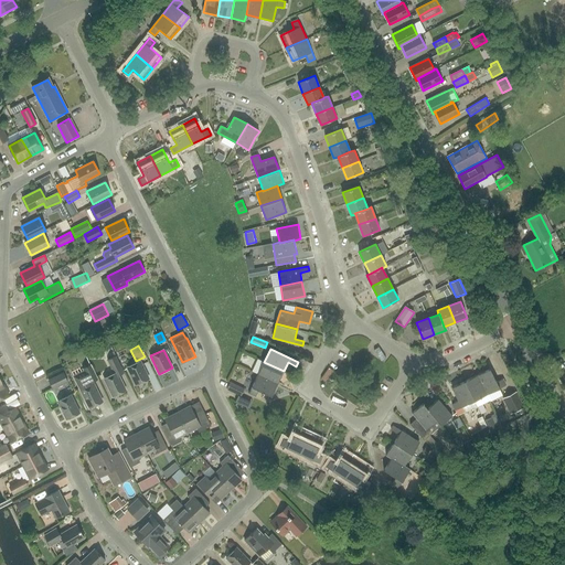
[(113,396),(126,391),(118,375),(124,373),(116,355),(107,360),(114,373),(104,379),(113,396)]
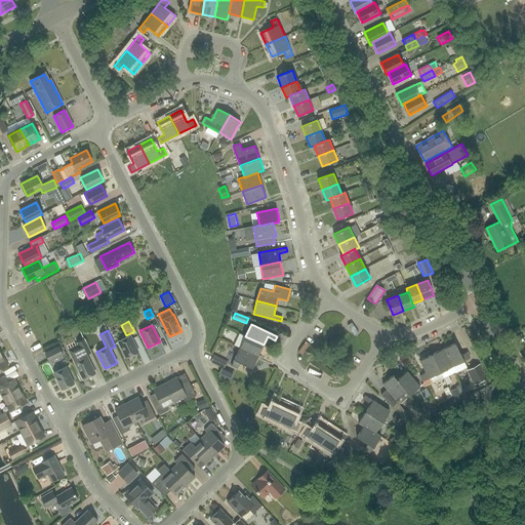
[(126,358),(138,352),(130,335),(118,341),(126,358)]
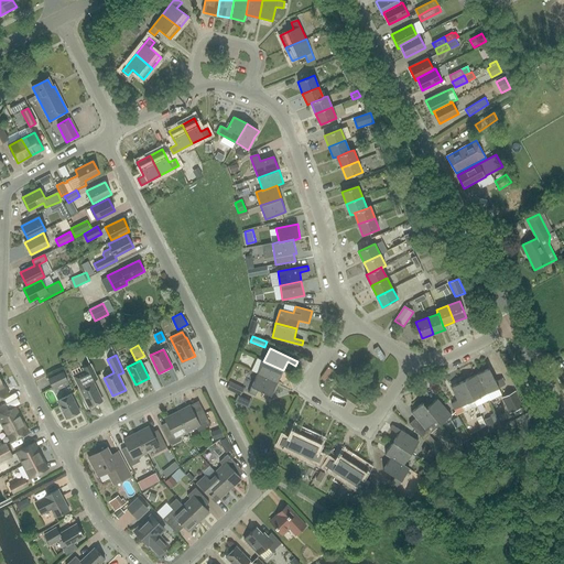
[(278,382),(283,370),(263,361),(258,373),(278,382)]
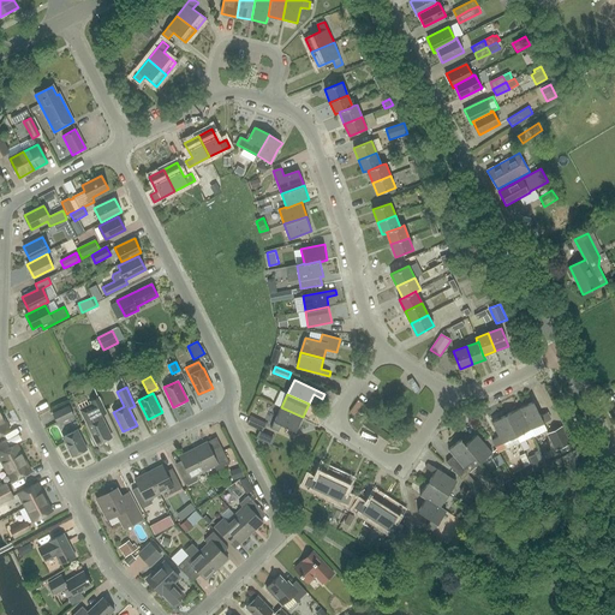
[(79,410),(97,446),(113,437),(102,416),(107,413),(99,396),(89,401),(90,404),(79,410)]
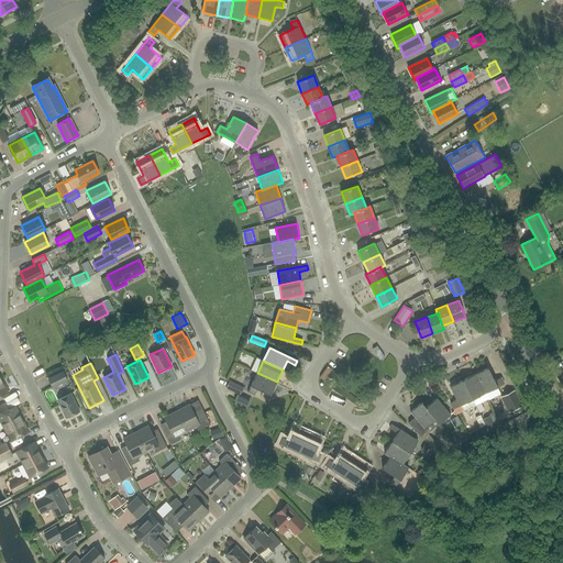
[(492,390),(505,384),(501,377),(495,381),(488,367),(475,374),(488,399),(495,396),(492,390)]
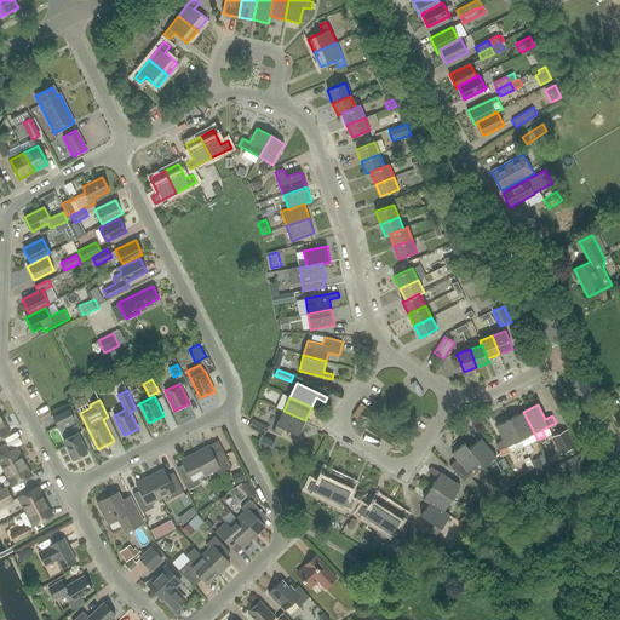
[(58,426),(75,419),(70,409),(53,417),(58,426)]
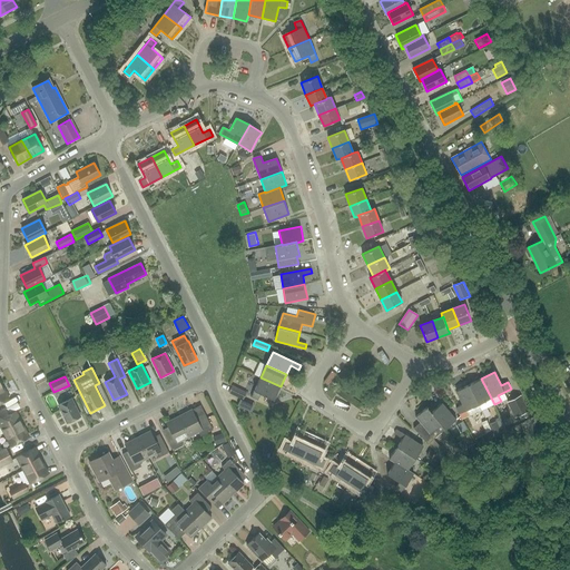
[(274,400),(281,386),(261,377),(252,397),(257,400),(261,394),(274,400)]
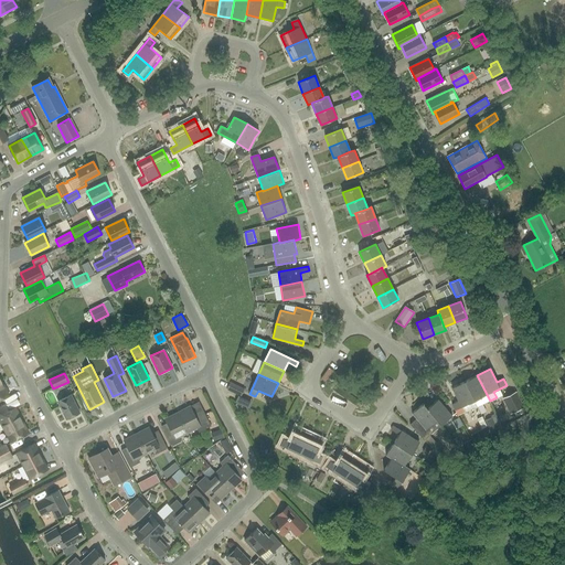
[(477,407),(490,401),(477,375),(465,382),(477,407)]
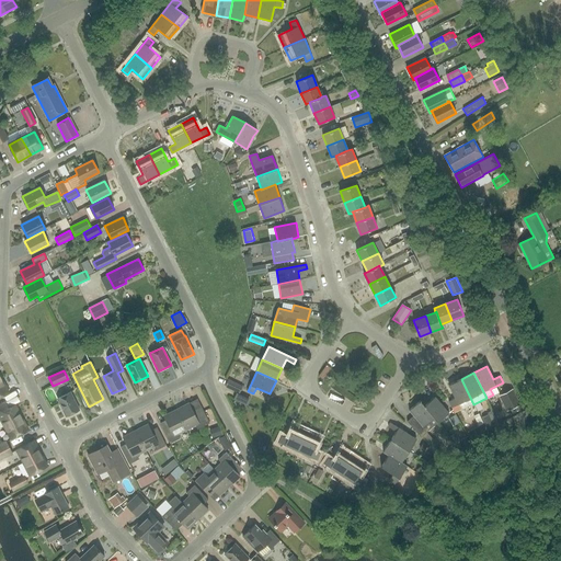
[(239,393),(243,386),(229,379),(226,387),(239,393)]
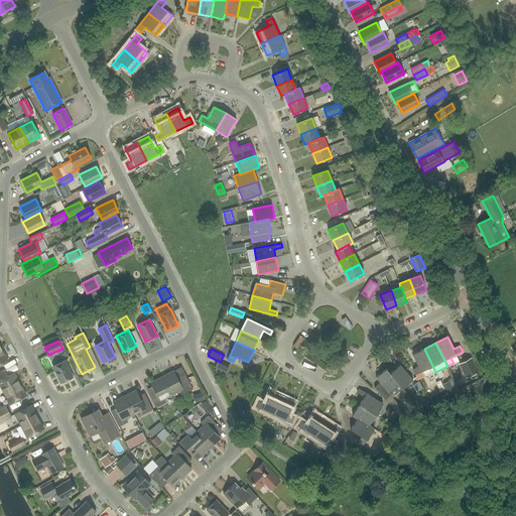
[(423,378),(435,372),(424,349),(413,354),(418,366),(413,369),(423,389),(428,386),(423,378)]
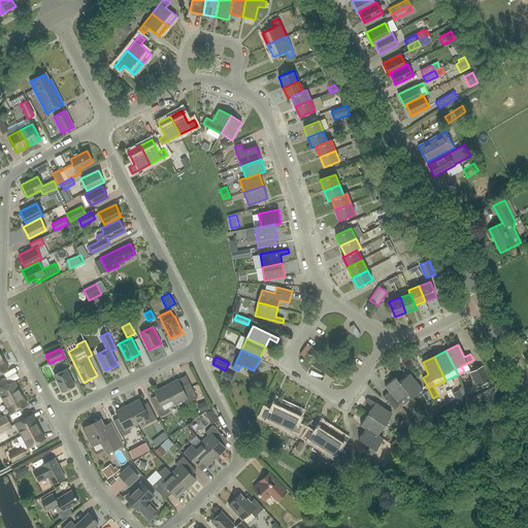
[(490,381),(483,366),(470,372),(477,387),(490,381)]
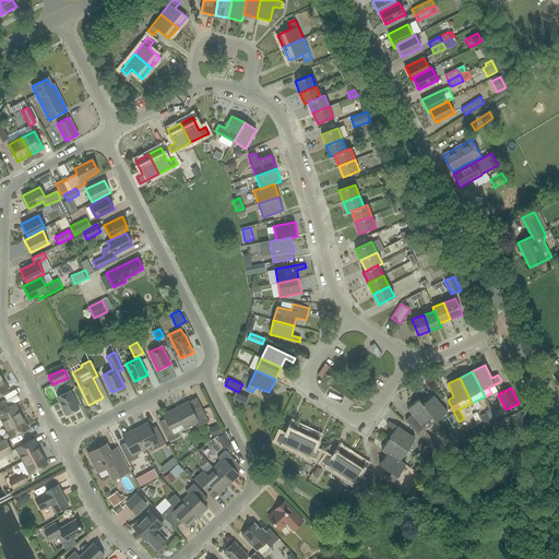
[(66,415),(79,408),(70,391),(57,397),(66,415)]
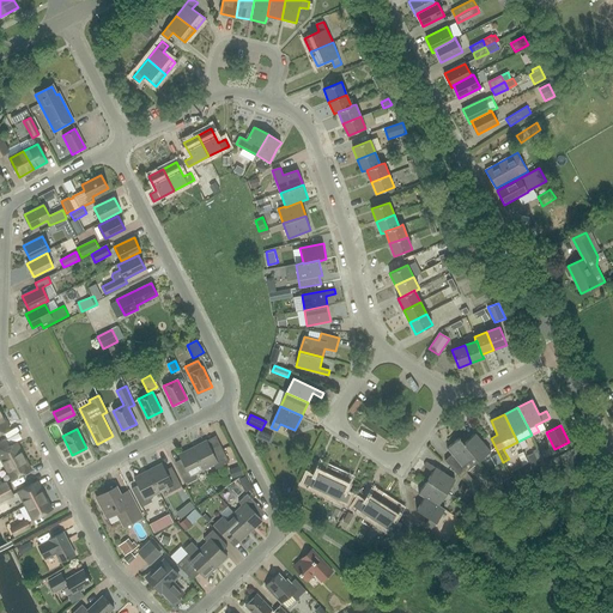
[(479,462),(491,451),(475,434),(463,443),(474,456),(479,462)]
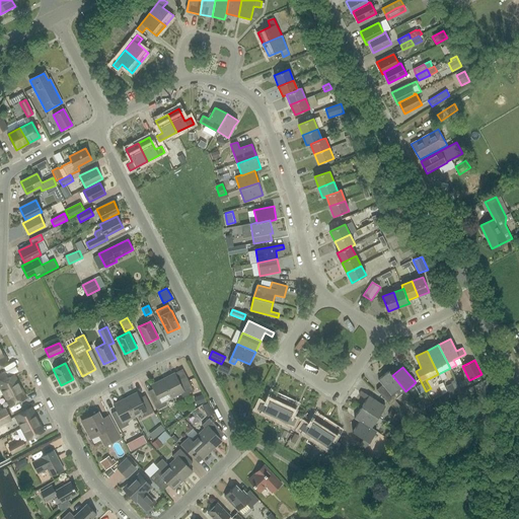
[(392,375),(388,371),(378,379),(383,385),(377,389),(385,399),(390,403),(396,412),(401,408),(395,399),(405,391),(401,386),(392,375)]
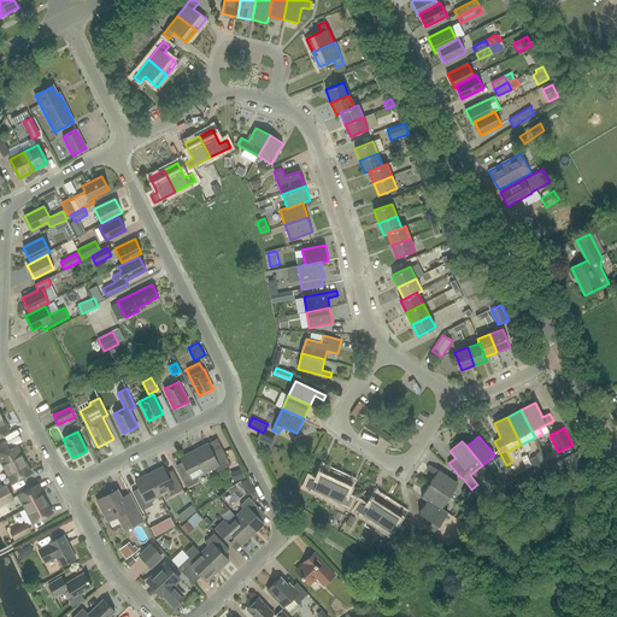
[(5,469),(24,459),(16,445),(10,448),(6,442),(0,445),(0,460),(1,460),(5,469)]
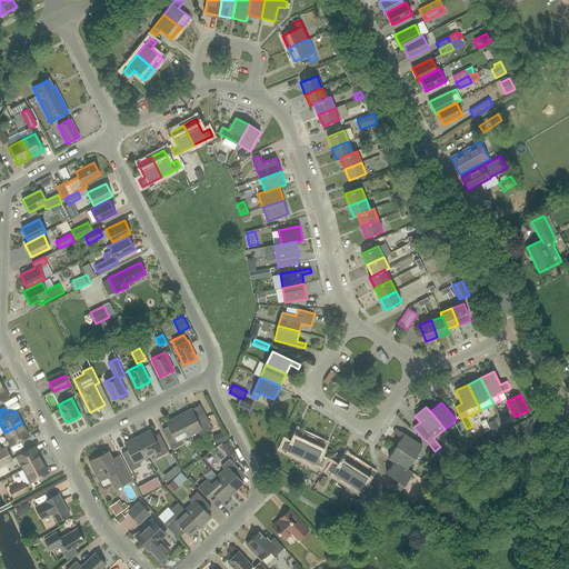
[(179,416),(189,436),(198,431),(200,436),(212,429),(203,411),(195,416),(192,409),(179,416)]
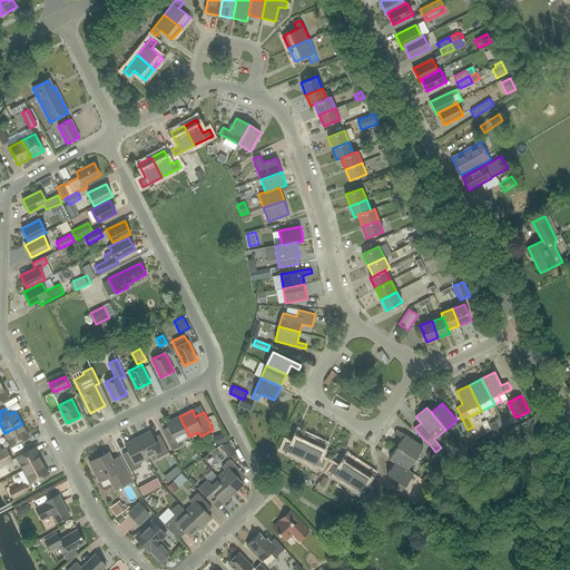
[(180,441),(189,436),(179,416),(166,423),(169,430),(164,432),(173,451),(183,445),(180,441)]
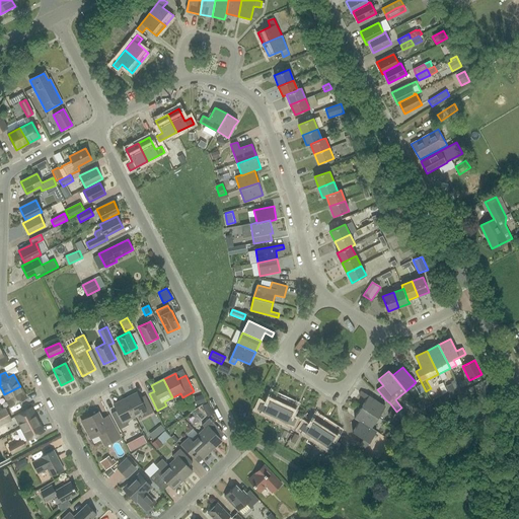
[(457,392),(452,382),(446,385),(451,395),(457,392)]
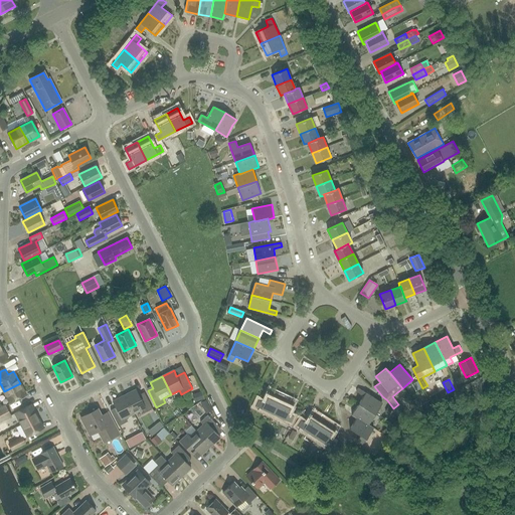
[(444,389),(440,380),(436,382),(440,391),(444,389)]
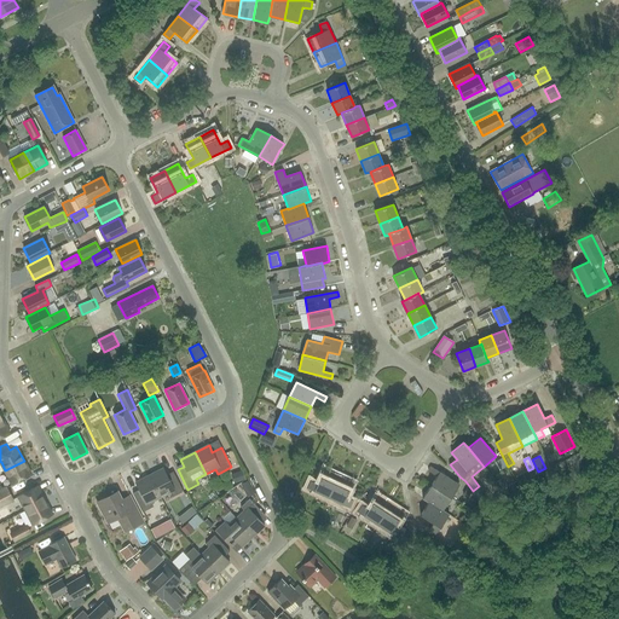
[(13,485),(32,475),(24,461),(5,470),(13,485)]
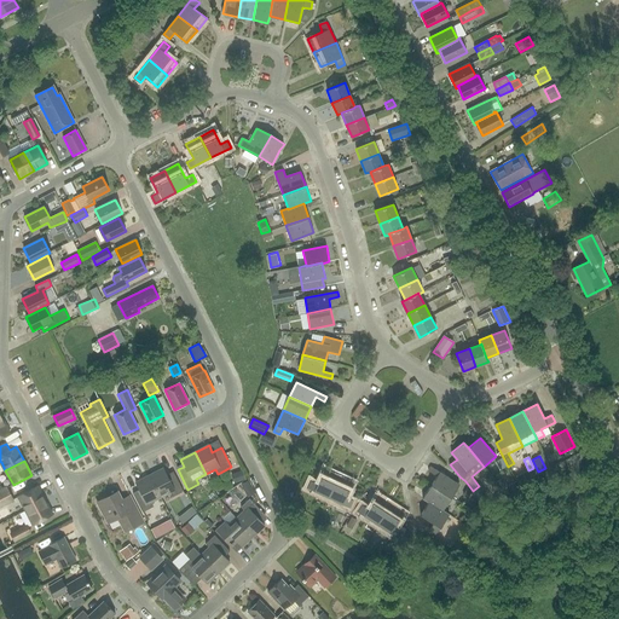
[(451,498),(460,485),(432,467),(428,472),(437,476),(432,485),(451,498)]
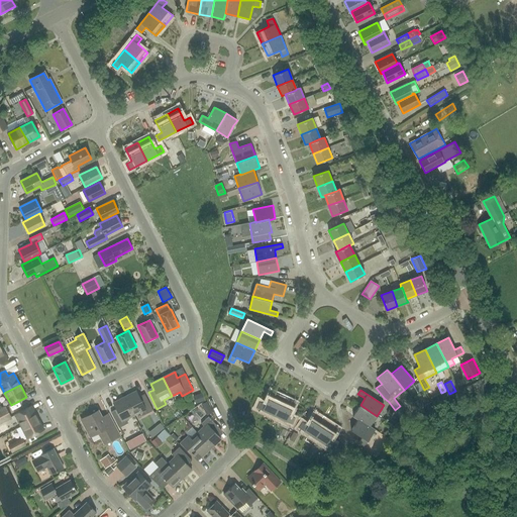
[(144,415),(153,411),(144,394),(139,397),(136,391),(125,397),(134,415),(142,411),(144,415)]
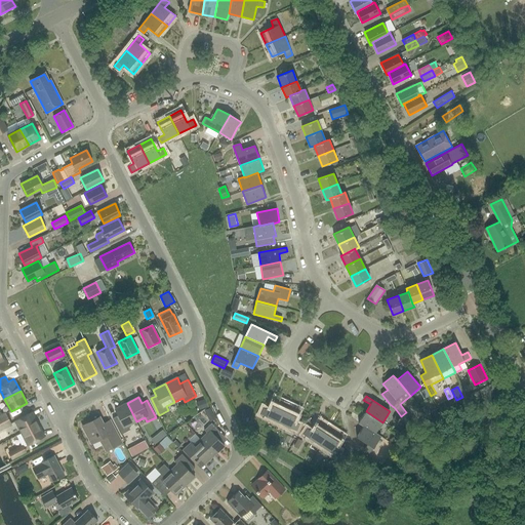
[(264,407),(260,413),(278,422),(287,404),(275,398),(270,410),(264,407)]
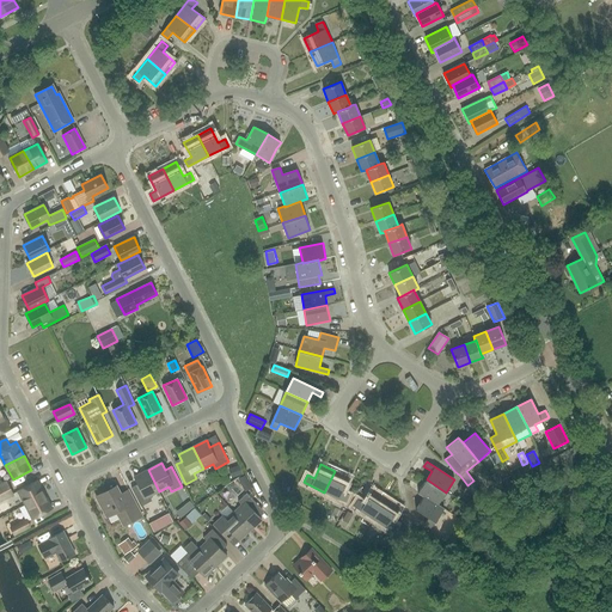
[(150,497),(159,491),(148,470),(134,477),(138,484),(132,488),(141,507),(152,501),(150,497)]
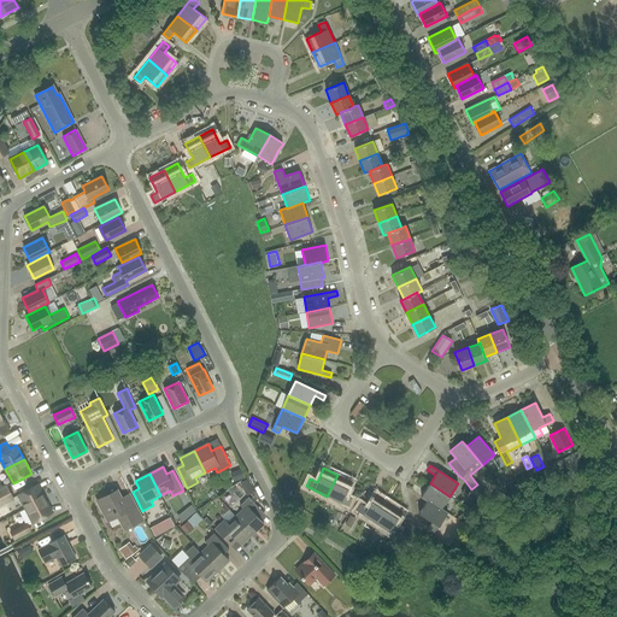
[(338,475),(327,497),(348,506),(352,499),(345,495),(352,481),(338,475)]
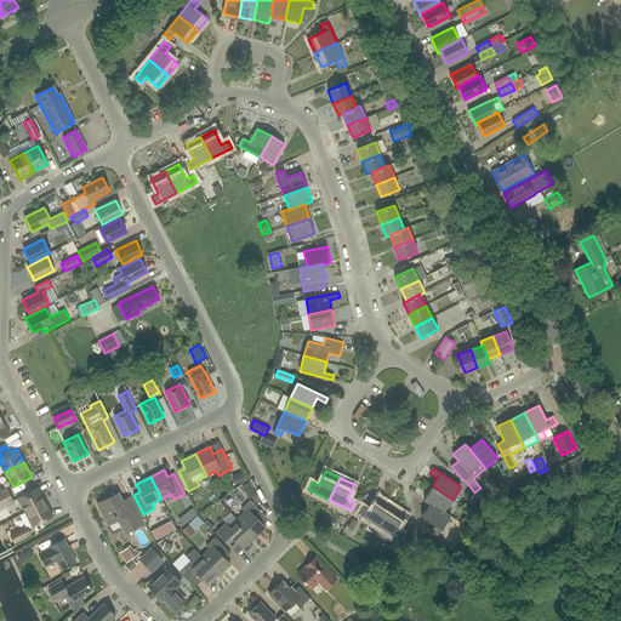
[(510,489),(505,479),(499,483),(503,491),(510,489)]
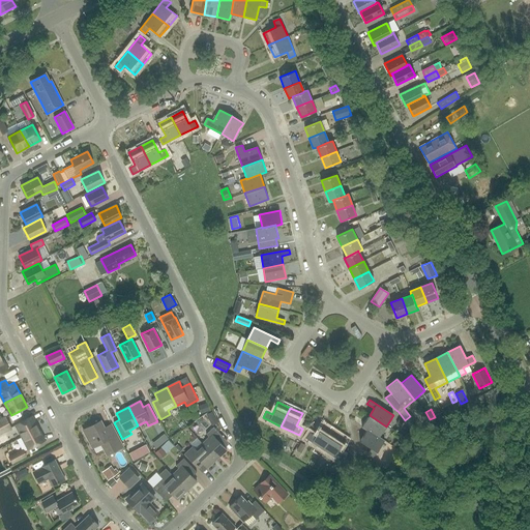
[(379,437),(386,427),(370,415),(362,427),(367,430),(379,437)]
